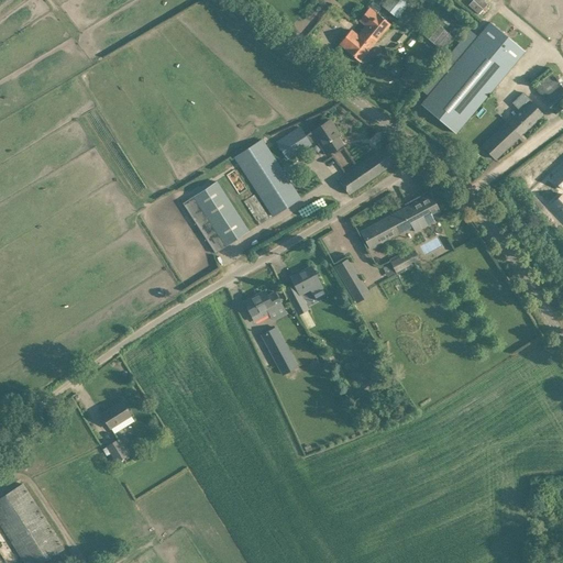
[(409,3),(408,2),(405,0),(387,0),(384,6),(398,18),(409,3)]
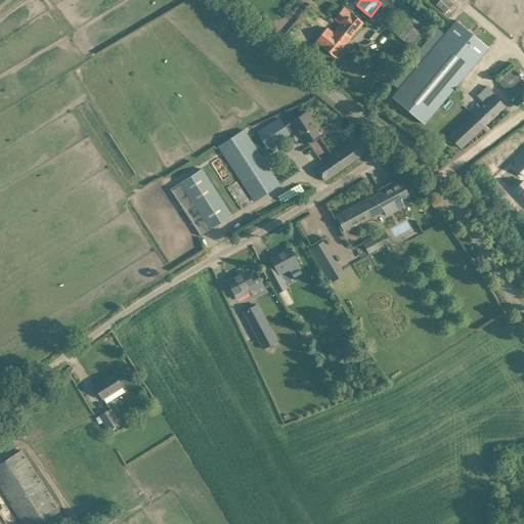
[(341,24),(338,28),(347,35),(351,37),(363,23),(351,11),(354,7),(347,1),(342,6),(344,8),(335,18),(341,24)]
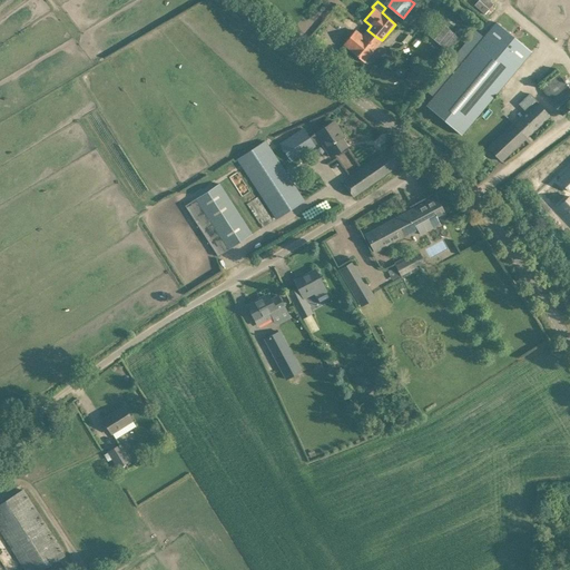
[(362,5),(355,13),(363,19),(370,10),(362,5)]
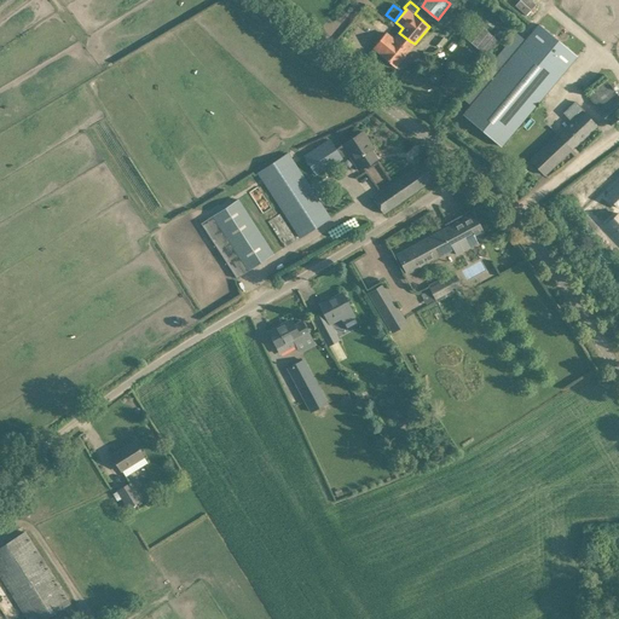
[(501,145),(577,56),(539,24),(463,114),(501,145)]
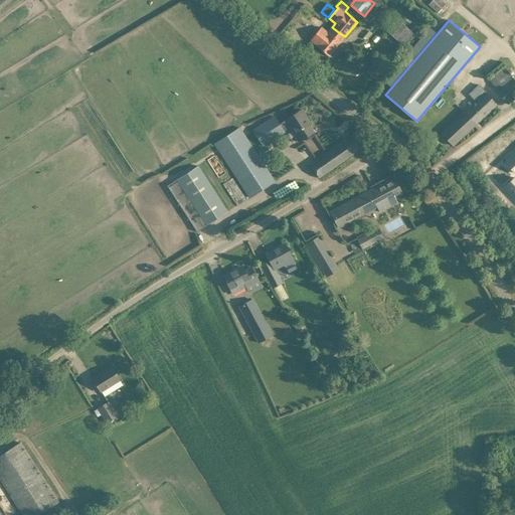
[(403,45),(413,33),(398,20),(387,32),(403,45)]
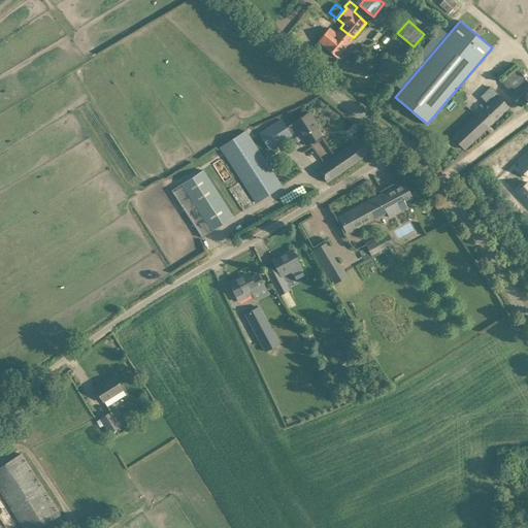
[(336,58),(354,37),(350,35),(340,28),(335,34),(330,29),(319,41),(325,46),(325,47),(336,58)]
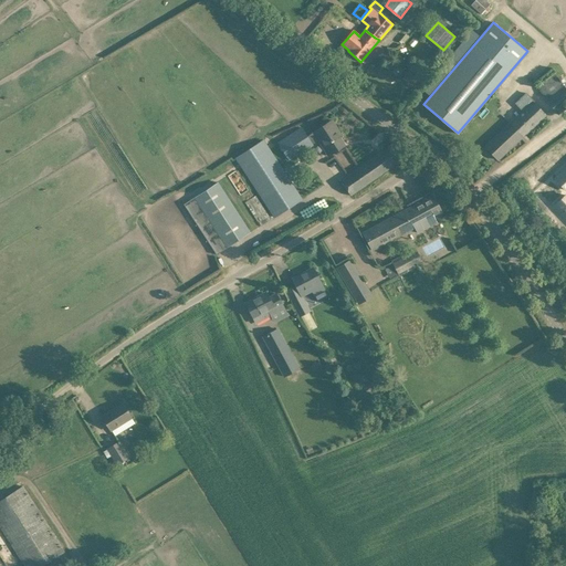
[(565,90),(557,79),(540,92),(557,114),(565,107),(565,90)]
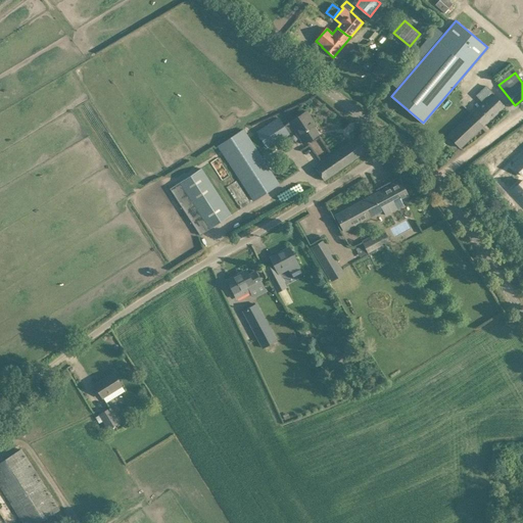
[(455,128),(447,135),(460,148),(505,106),(493,95),(494,94),(487,87),(477,96),(482,102),(455,128)]
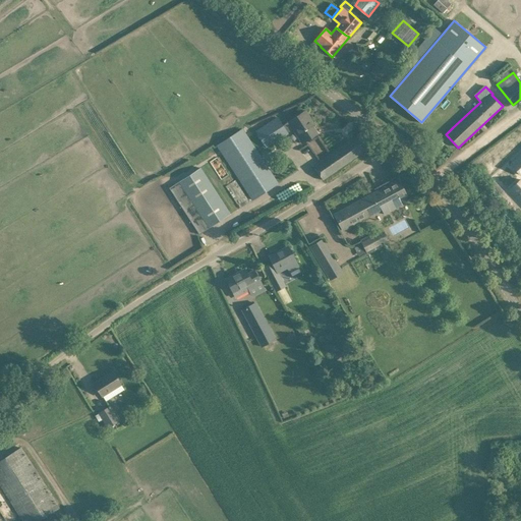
[(305,111),(296,116),(288,121),(282,125),(277,117),(255,131),(266,148),(287,133),(287,132),(293,129),(302,143),(316,133),(307,120),(309,118),(305,111)]
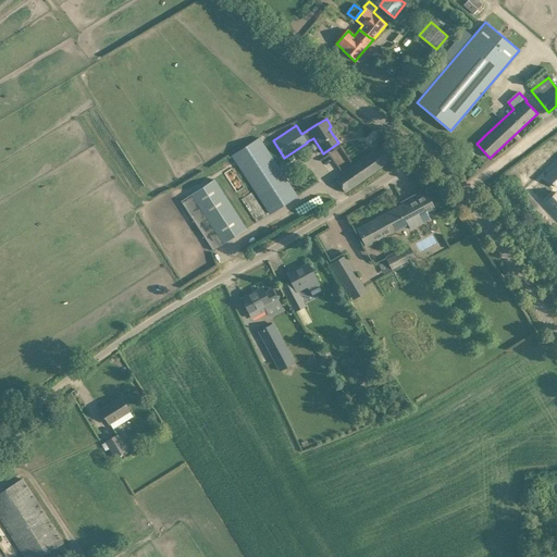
[(232,156),(263,205),(270,213),(297,196),(259,137),(232,156)]
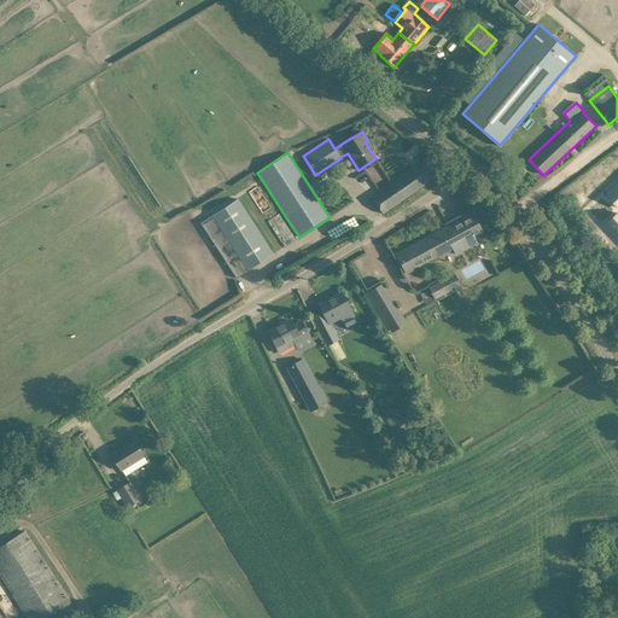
[(383,214),(441,173),(429,157),(371,197),(383,214)]
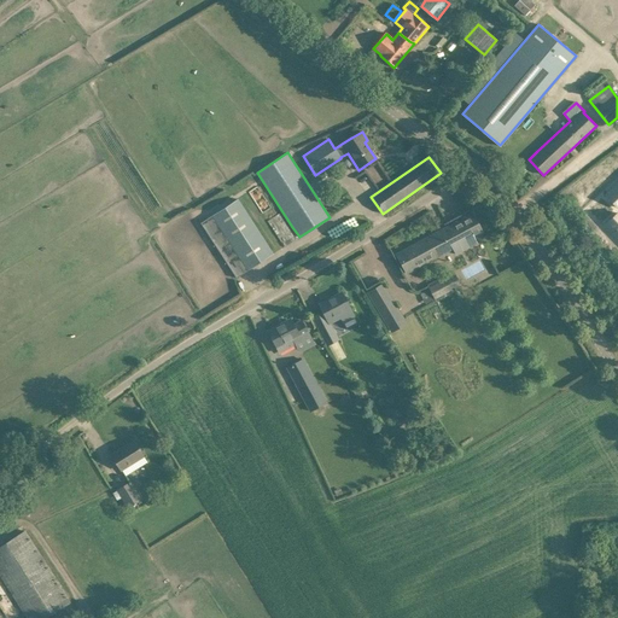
[(617,184),(606,196),(617,208),(617,207),(617,184)]
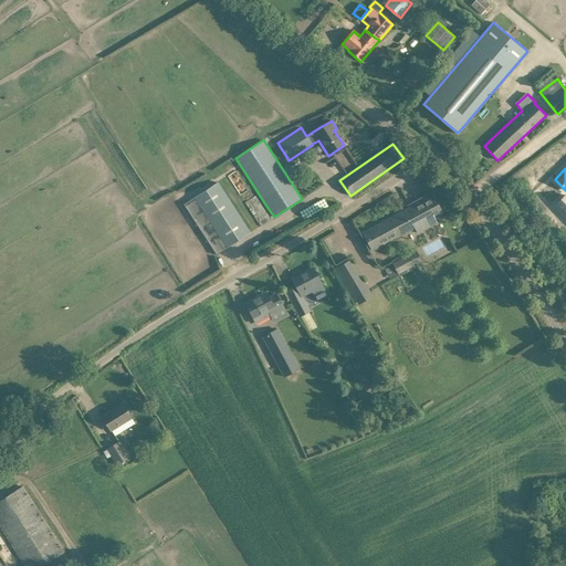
[(218,181),(184,203),(217,254),(250,232),(218,181)]
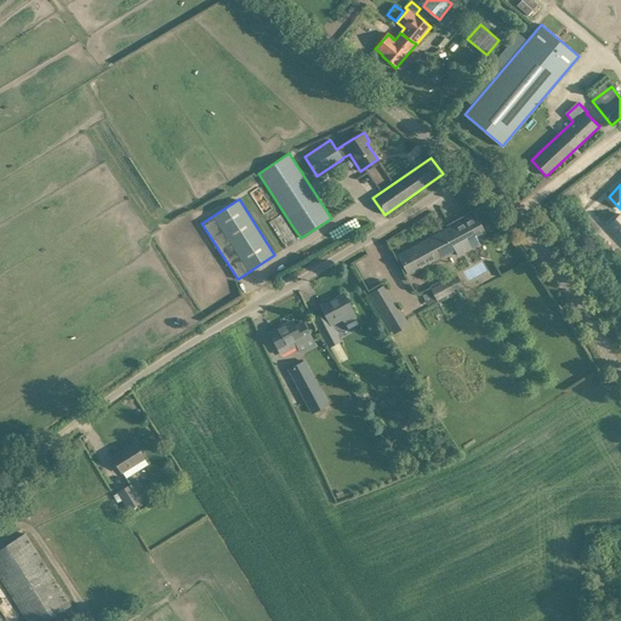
[(620,214),(608,226),(620,239),(620,214),(620,215),(620,214)]
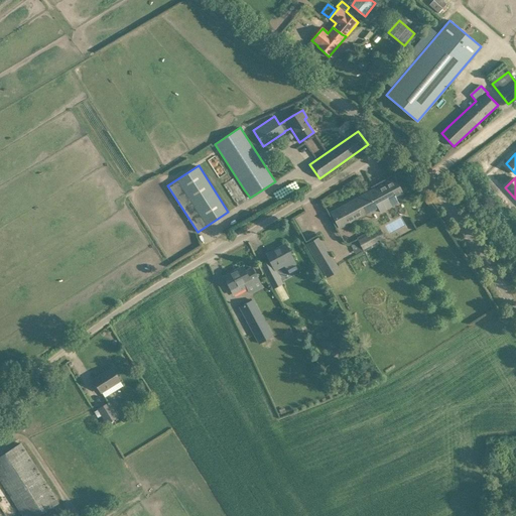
[(394,178),(331,213),(339,227),(377,207),(380,213),(398,204),(395,198),(402,194),(394,178)]
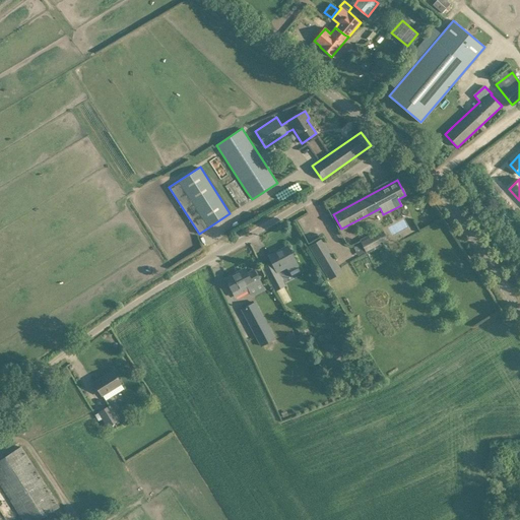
[(381,228),(360,240),(368,254),(389,242),(381,228)]
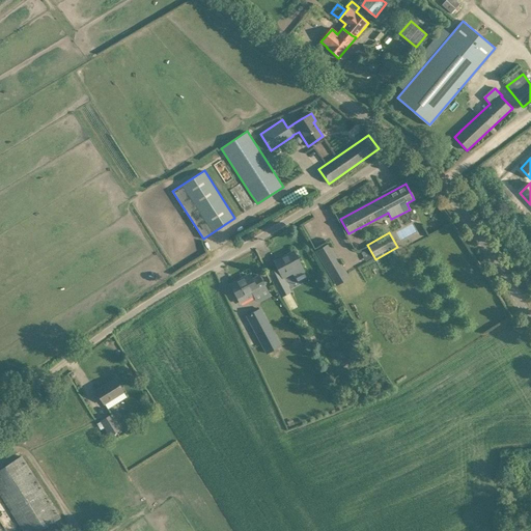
[(328,243),(315,250),(337,285),(350,278),(328,243)]
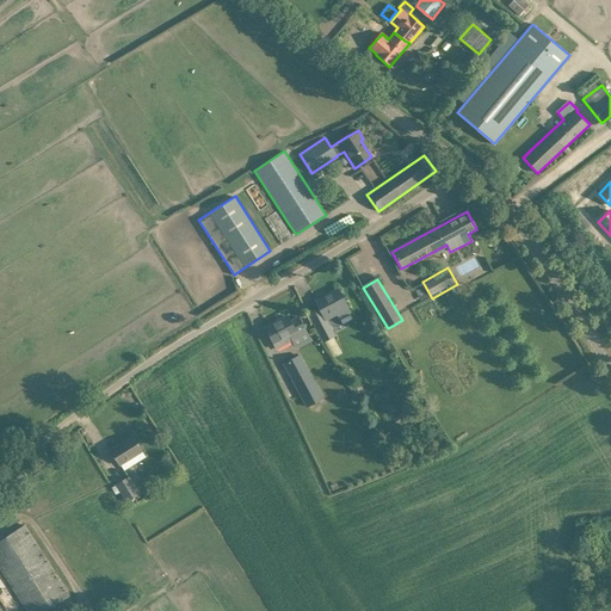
[(338,290),(315,302),(325,319),(332,315),(329,312),(334,309),(335,313),(340,320),(351,314),(344,301),(338,290)]
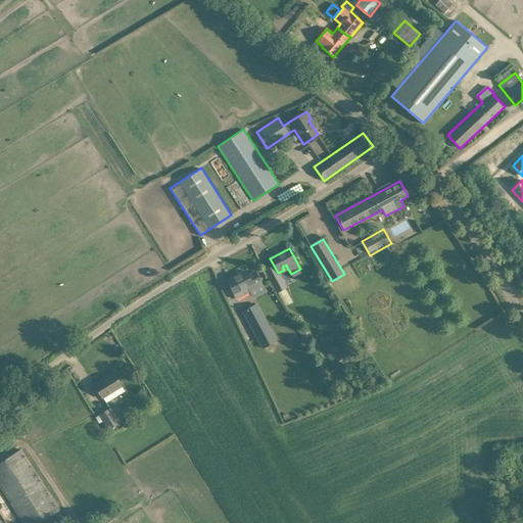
[(263,284),(260,280),(255,271),(248,275),(246,271),(227,281),(236,297),(263,284)]
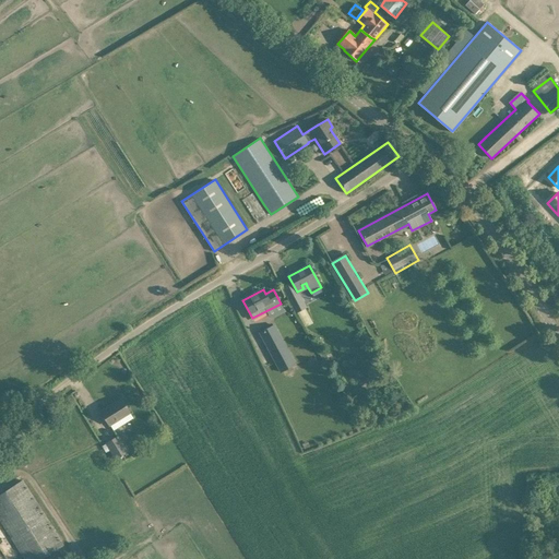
[(299,293),(288,299),(295,312),(307,306),(299,293)]
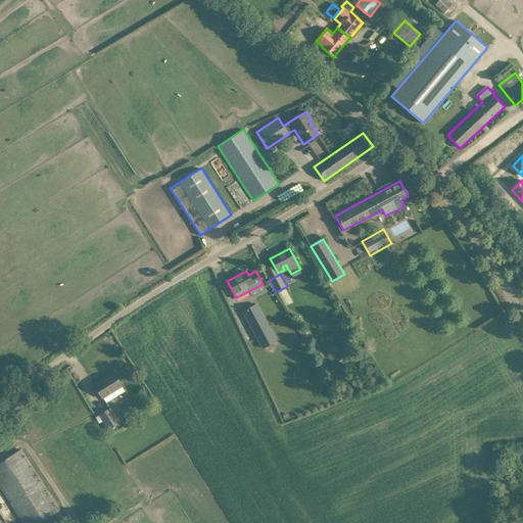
[(275,342),(266,323),(256,304),(244,311),(263,348),(275,342)]
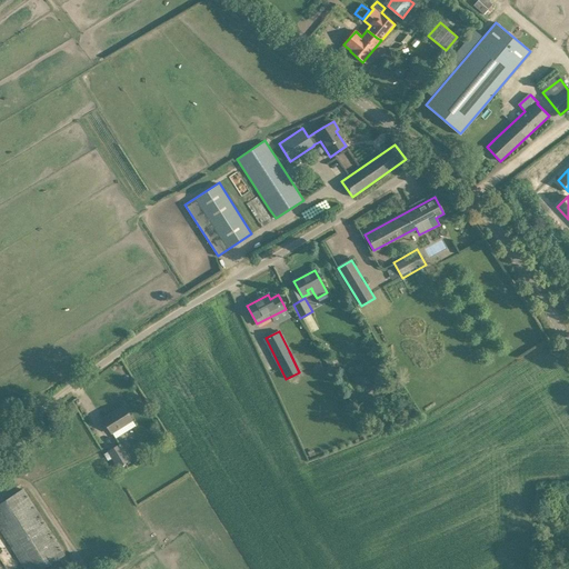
[(102,418),(107,426),(111,432),(132,419),(123,405),(102,418)]
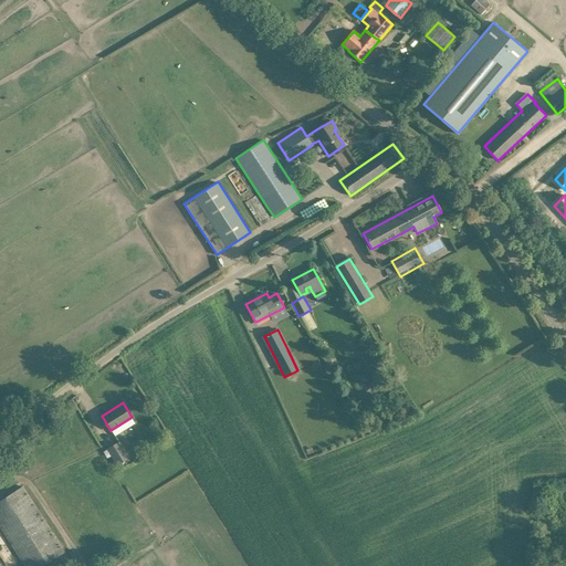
[(119,440),(107,448),(117,464),(129,458),(119,440)]
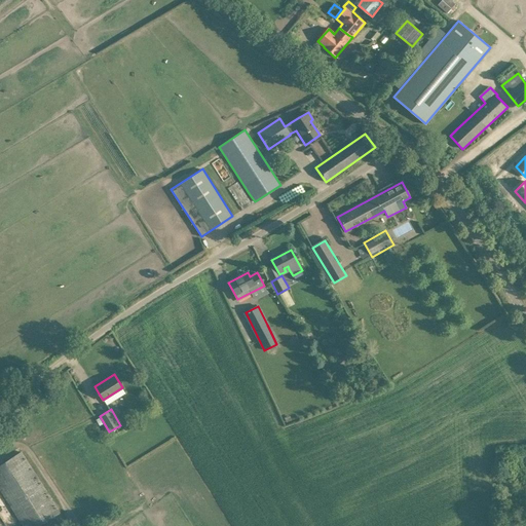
[(0,489),(23,525),(57,525),(60,524),(54,516),(59,513),(21,452),(0,464),(0,489)]
